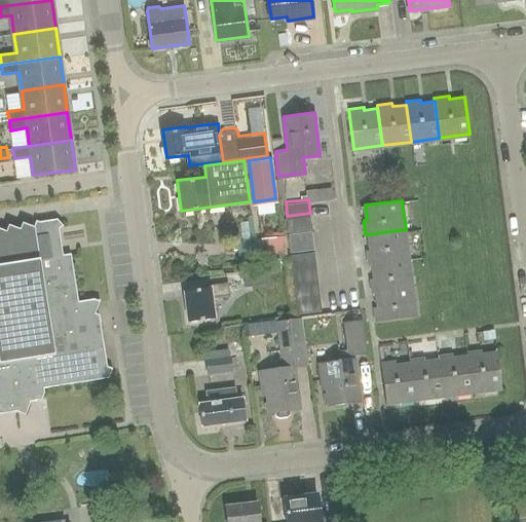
[(309,214),(286,217),(288,231),(311,228),(309,214)]
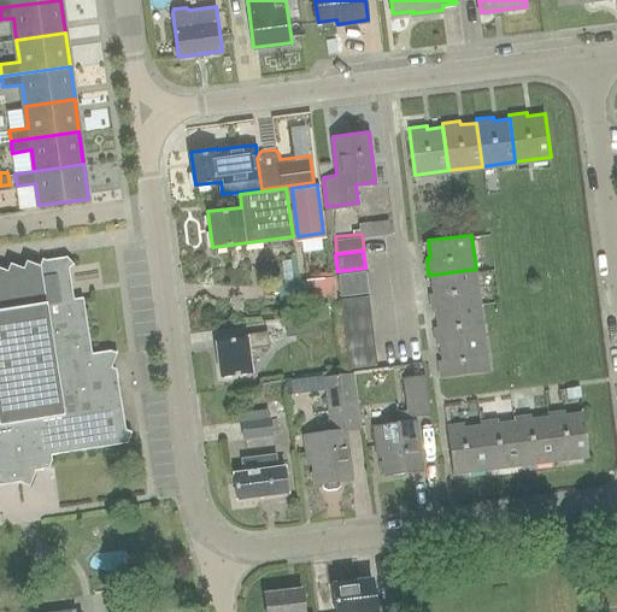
[(0,482),(19,480),(29,484),(36,468),(48,466),(52,458),(51,453),(46,417),(65,415),(60,384),(112,376),(111,366),(117,349),(112,348),(93,352),(84,296),(75,298),(69,268),(74,264),(68,256),(47,259),(42,258),(40,265),(28,259),(24,268),(12,262),(9,270),(0,266),(0,482)]
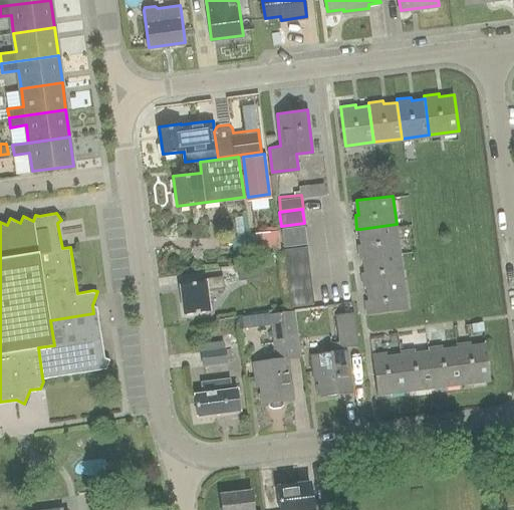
[(360,257),(363,257),(400,252),(397,224),(360,229),(361,243),(358,244),(360,257)]
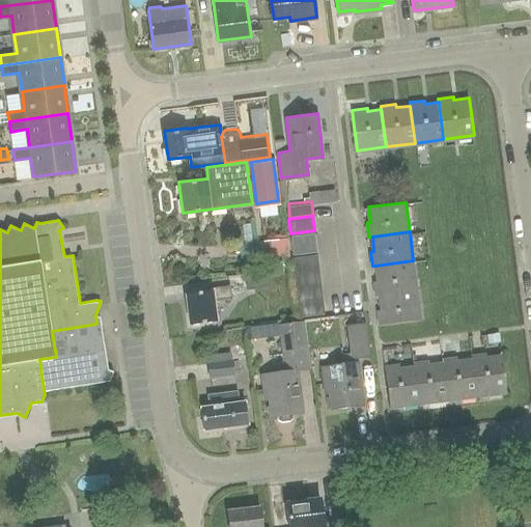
[(314,232),(290,234),(292,254),(317,251),(314,232)]
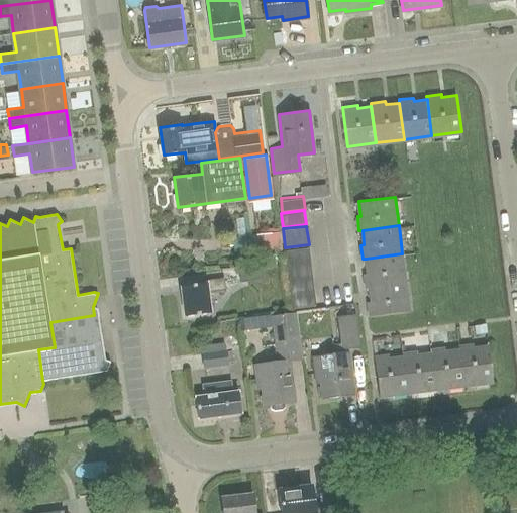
[(286,249),(290,279),(313,276),(309,246),(286,249)]
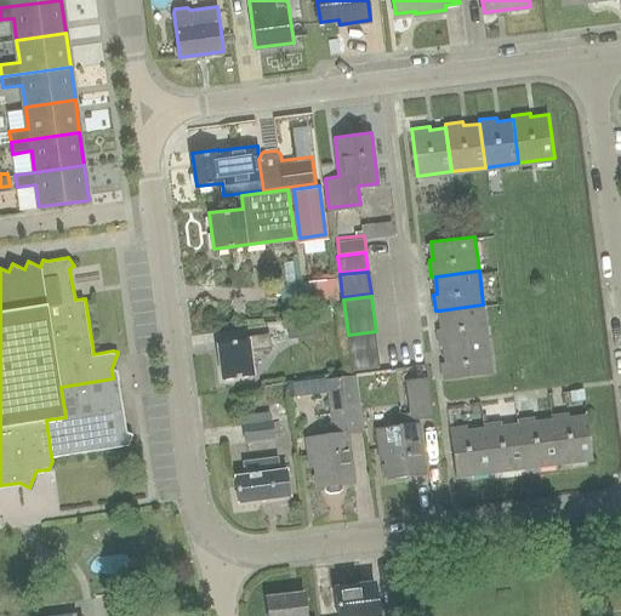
[(440,346),(443,344),(488,340),(483,304),(439,311),(442,328),(438,328),(440,346)]
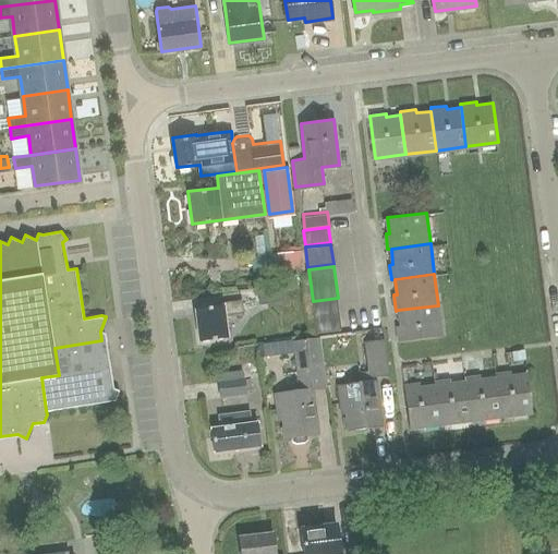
[(257,284),(259,301),(282,298),(280,280),(257,284)]
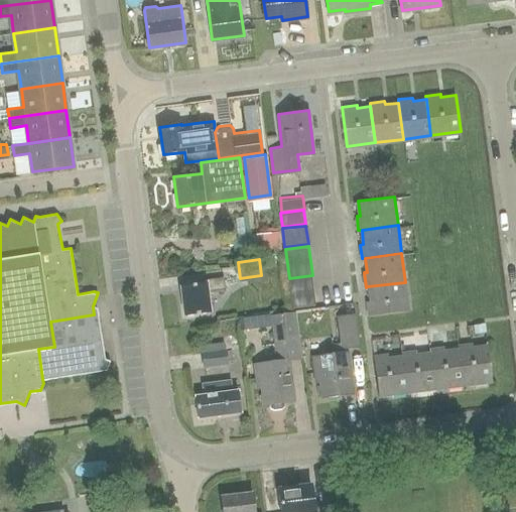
[(316,303),(312,275),(289,278),(293,306),(316,303)]
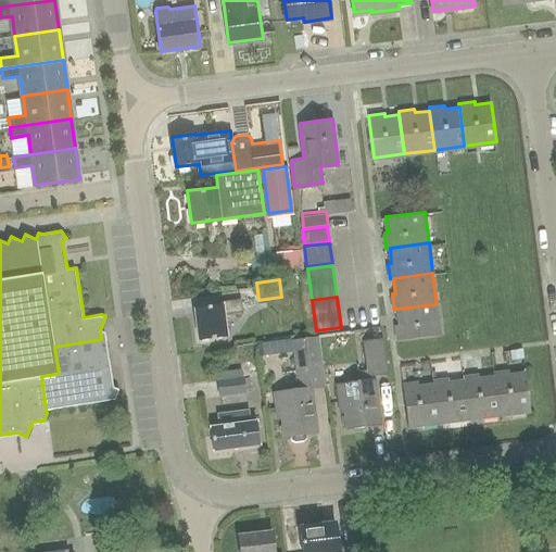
[(225,314),(242,312),(241,298),(224,300),(224,302),(194,306),(199,340),(228,336),(225,314)]
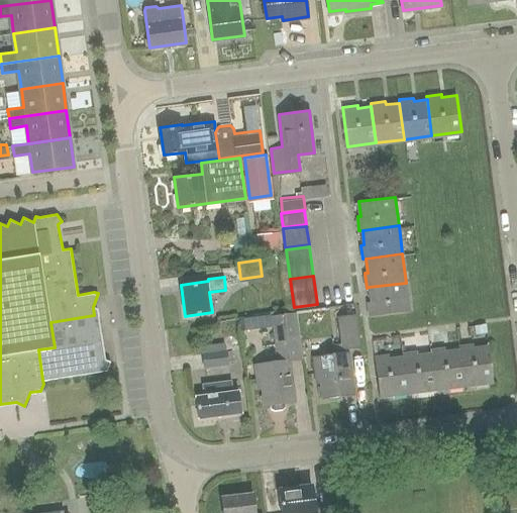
[(406,283),(369,287),(371,301),(369,301),(370,316),(409,311),(406,283)]
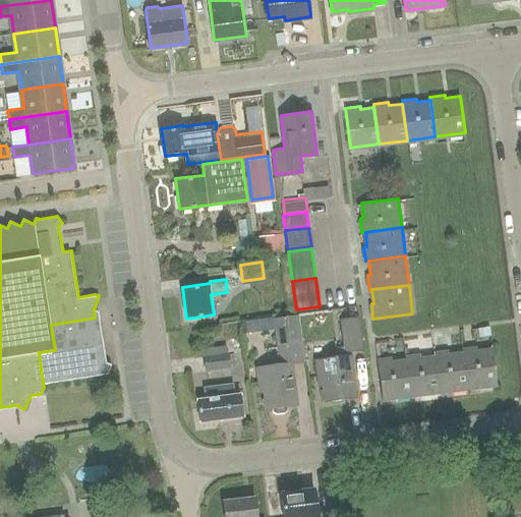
[(274,317),(280,363),(257,366),(261,391),(264,391),(266,407),(272,406),(273,410),(277,412),(284,411),(287,408),(287,405),(297,404),(292,362),(304,360),(298,313),(274,317)]
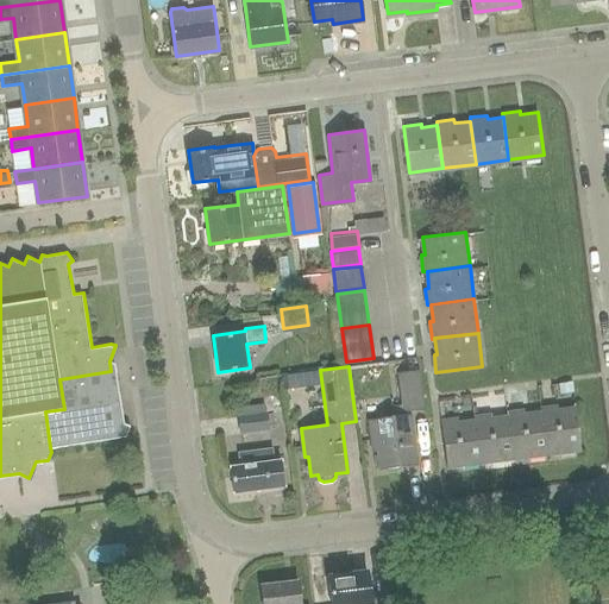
[(393,410),(425,407),(420,367),(397,370),(401,402),(391,403),(393,410)]
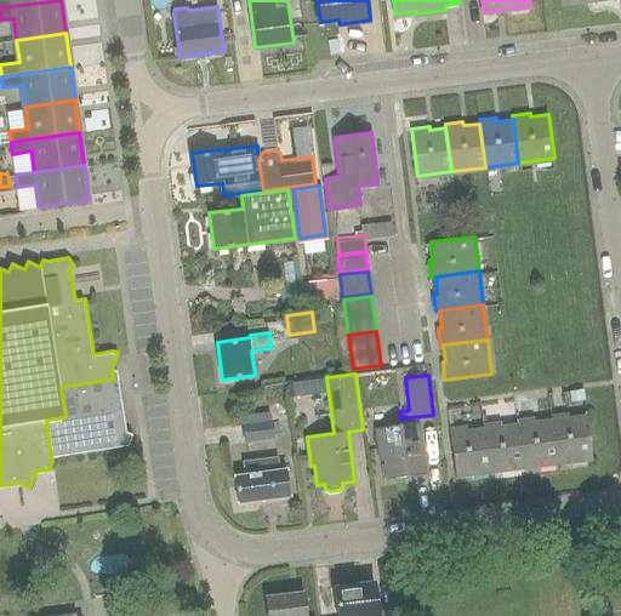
[(66,417),(46,420),(51,456),(129,444),(132,433),(126,431),(118,378),(113,378),(61,387),(66,417)]
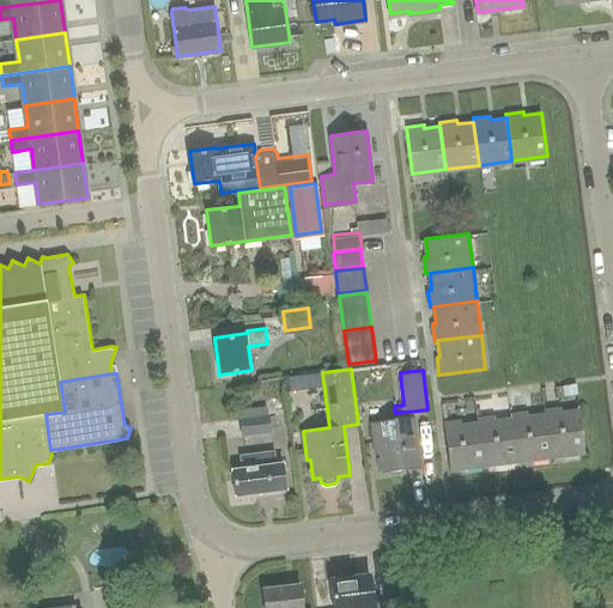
[(577,391),(576,382),(563,383),(563,393),(577,391)]
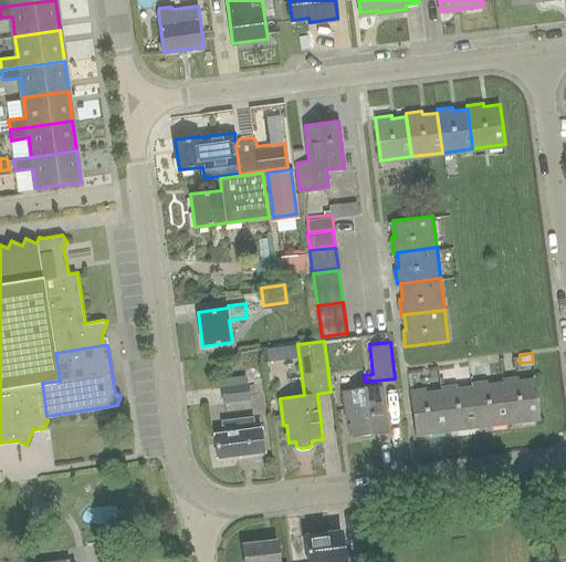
[(223,399),(251,396),(250,381),(245,381),(245,373),(221,375),(223,399)]
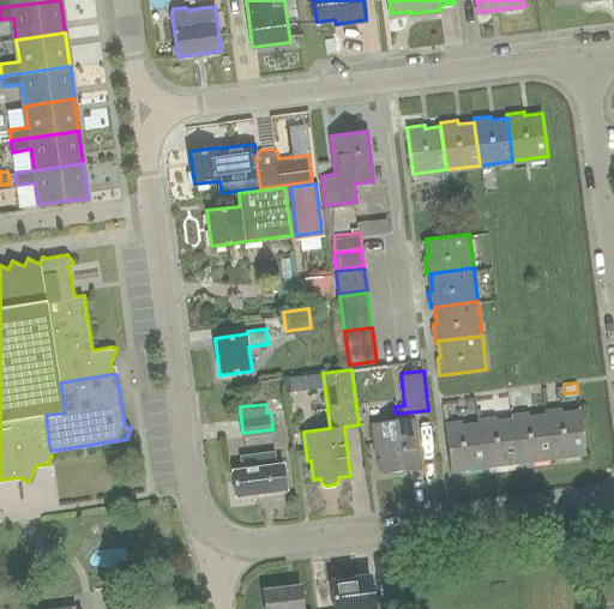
[(546,409),(546,414),(552,457),(585,452),(581,409),(563,411),(563,408),(546,409)]
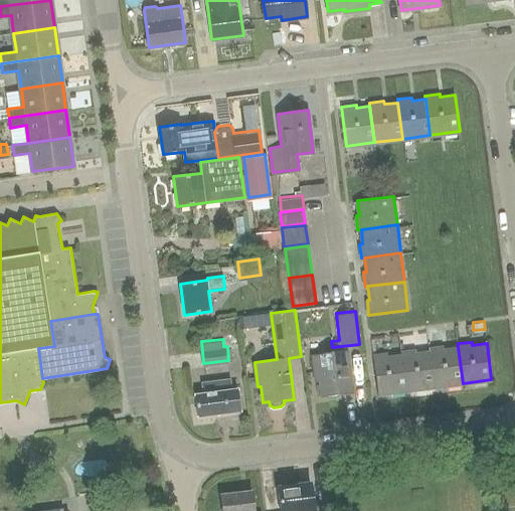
[(463,383),(458,347),(445,349),(444,345),(428,347),(430,350),(434,386),(463,383)]
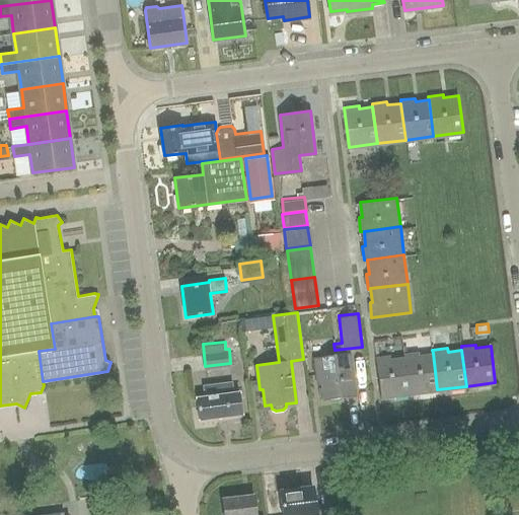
[(403,354),(404,357),(409,393),(437,389),(433,353),(420,355),(419,352),(403,354)]
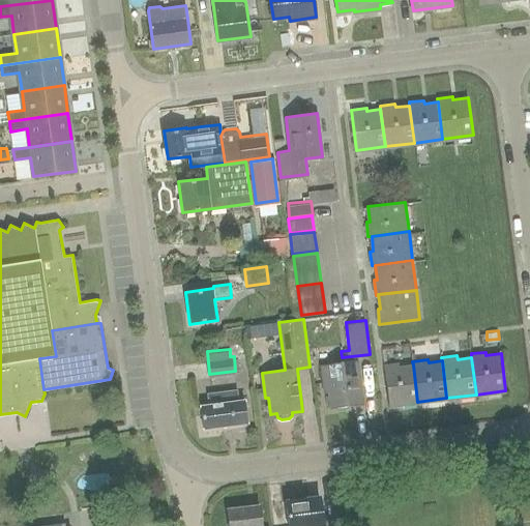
[(331,407),(362,404),(357,360),(323,364),(326,391),(329,390),(331,407)]
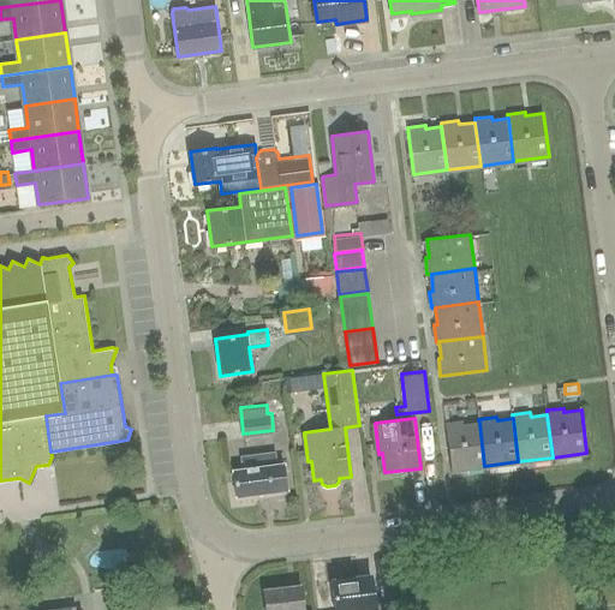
[(484,466),(479,423),(464,424),(463,420),(446,423),(452,470),(484,466)]
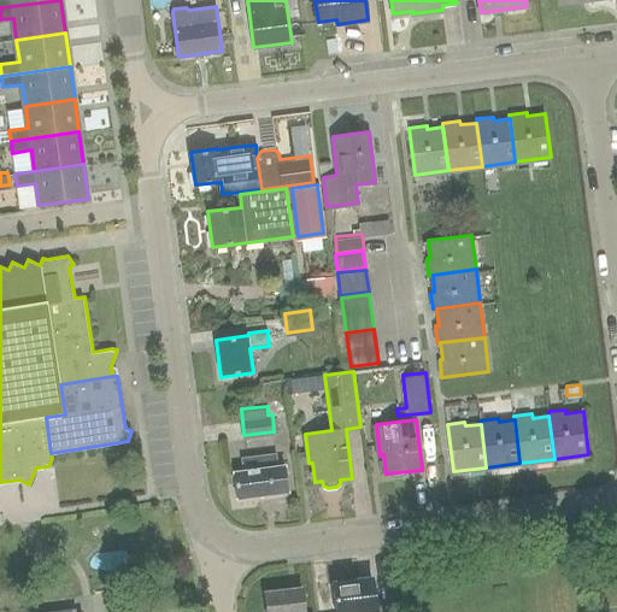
[(278,464),(277,452),(241,457),(242,469),(233,470),(236,498),(288,490),(285,464),(278,464)]
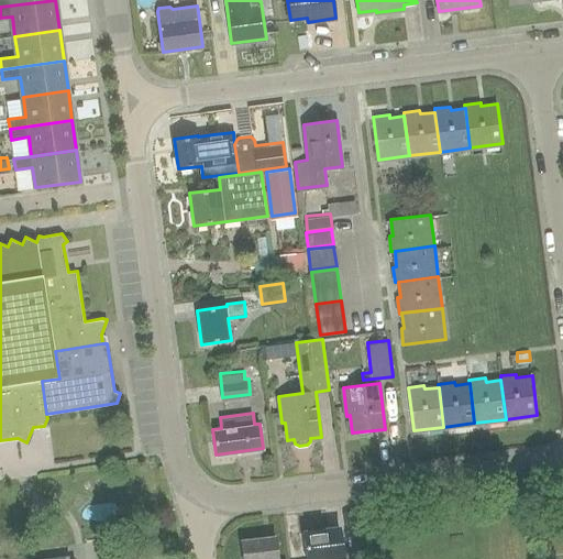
[(343,558),(344,558),(340,528),(302,534),(306,558),(343,558)]
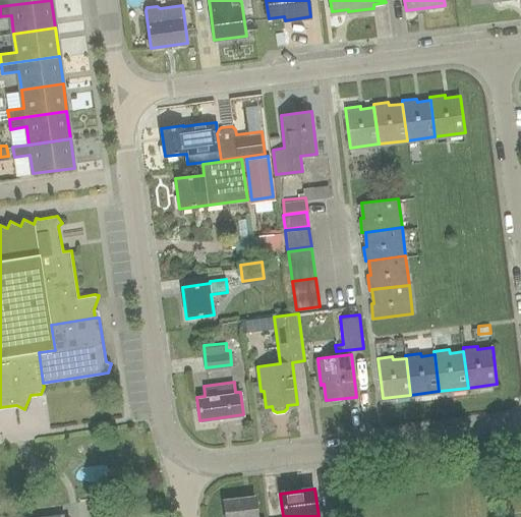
[(256,516),(254,495),(223,499),(225,516),(256,516)]
